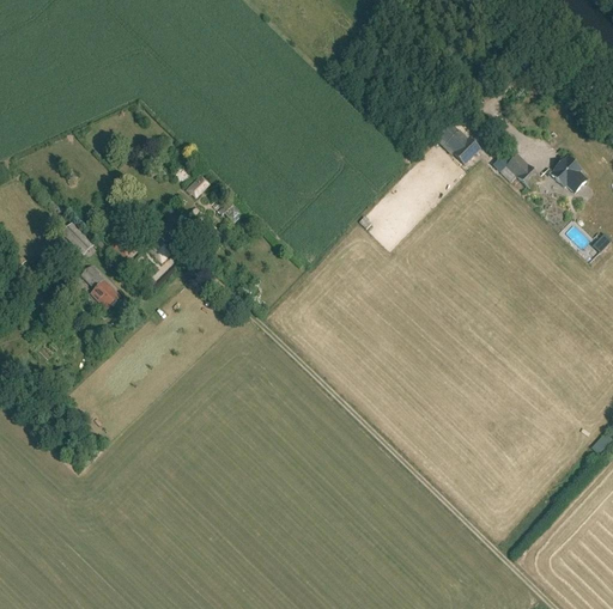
[(467,138),(451,122),(438,134),(454,151),(453,152),(463,164),(480,147),(468,135),(467,138)]
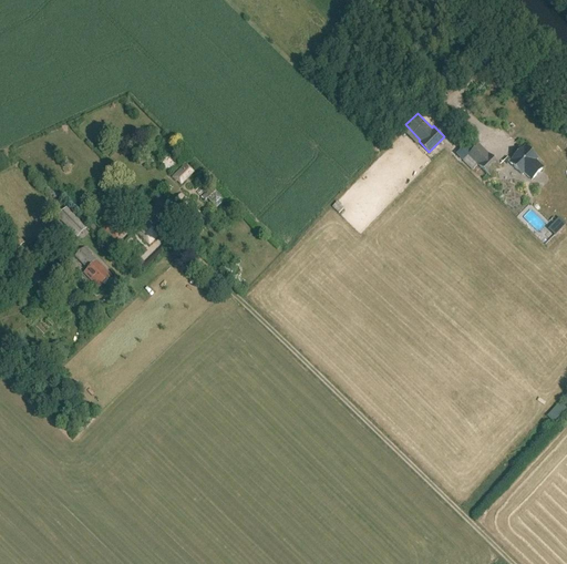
[(500,163),(478,142),(462,159),(472,167),(477,163),(488,174),(500,163)]
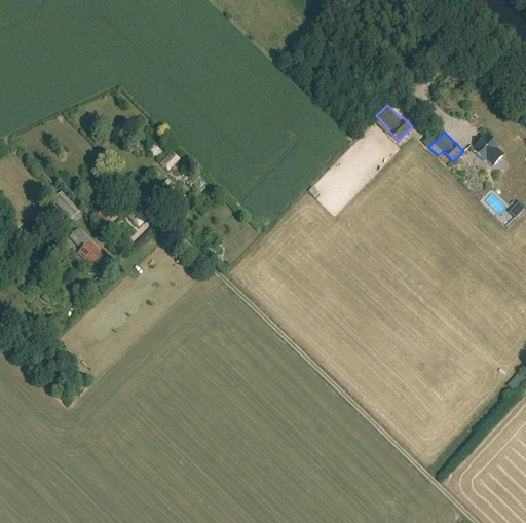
[(499,144),(487,132),(472,147),(484,159),(485,158),(492,164),(504,152),(497,146),(499,144)]
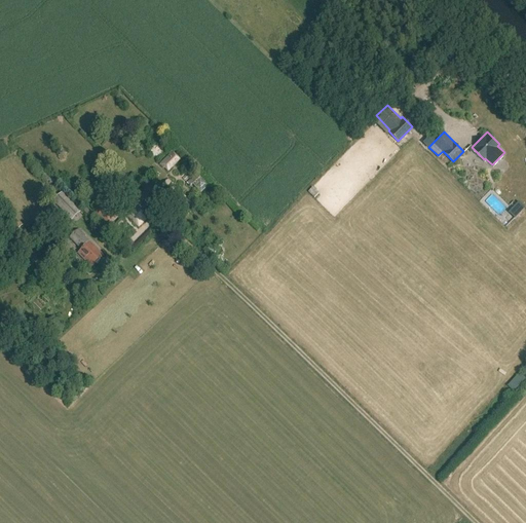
[(156,143),(150,149),(157,157),(164,150),(156,143)]
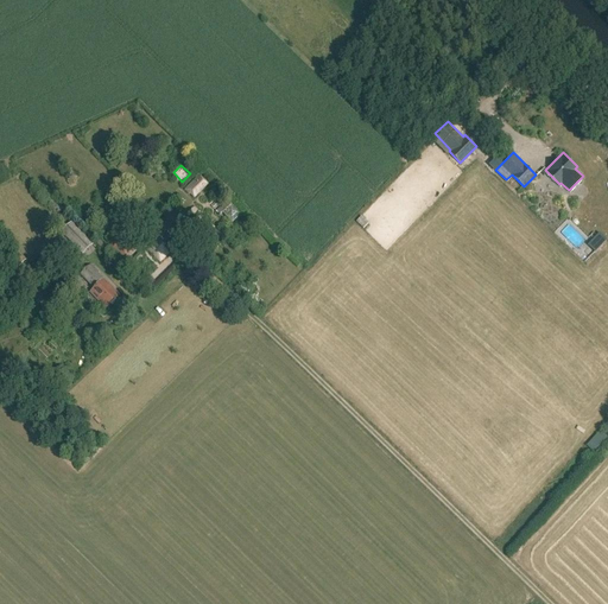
[(77,173),(70,166),(65,171),(73,178),(77,173)]
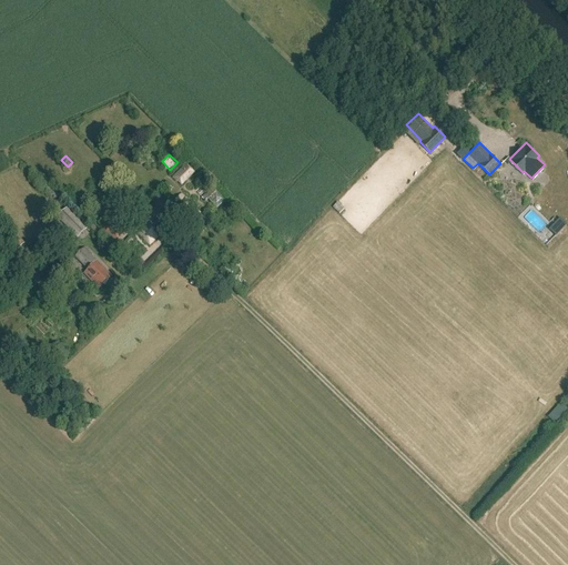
[(194,170),(186,161),(173,174),(181,183),(194,170)]
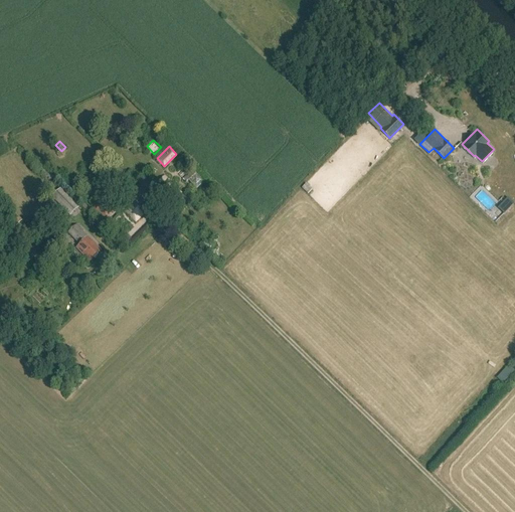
[(51,195),(60,204),(69,195),(60,186),(51,195)]
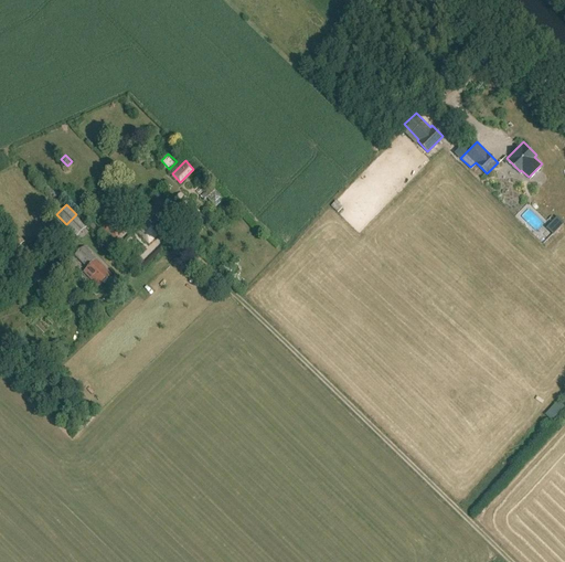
[(86,224),(76,214),(66,224),(76,234),(86,224)]
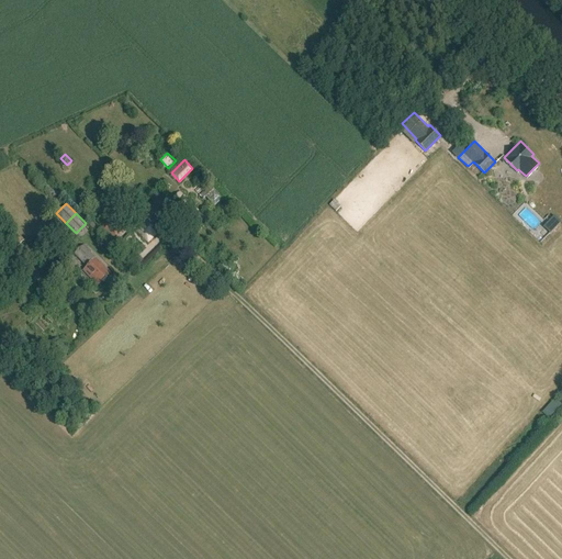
[(116,241),(128,227),(114,213),(101,226),(116,241)]
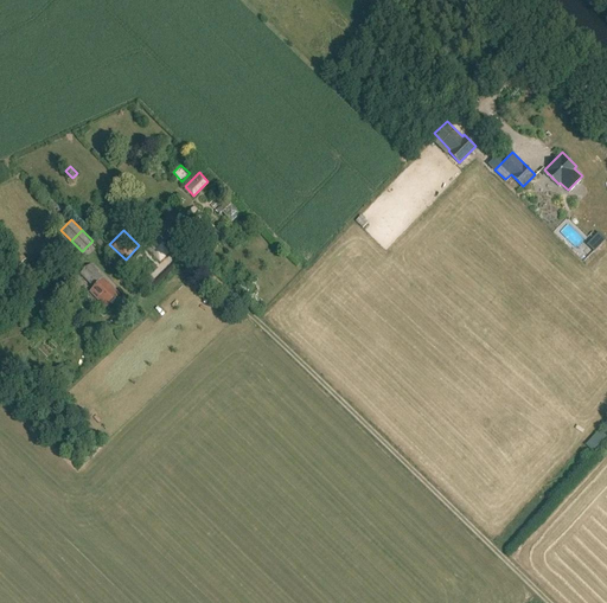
[(173,244),(159,231),(146,244),(159,258),(173,244)]
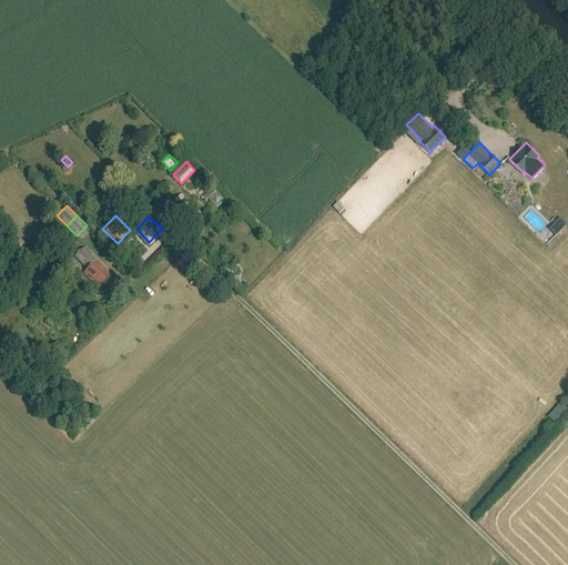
[(559,217),(555,221),(563,228),(567,223),(559,217)]
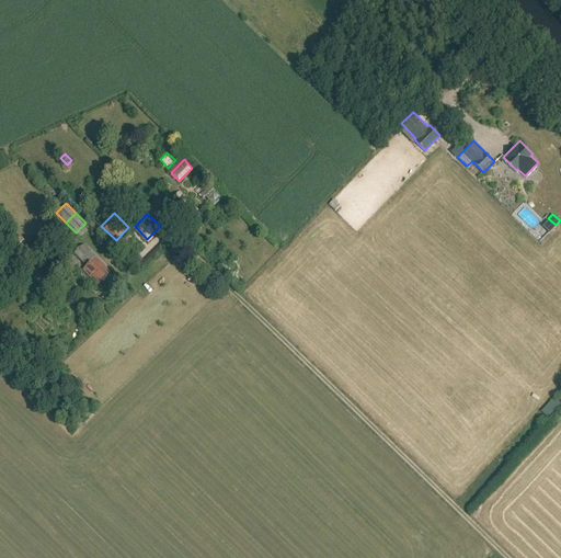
[(90,251),(83,243),(75,251),(87,264),(82,268),(98,283),(110,271),(95,255),(94,255),(90,251)]
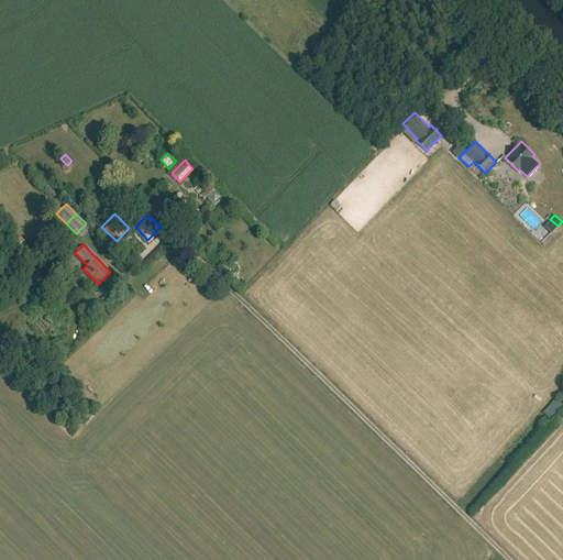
[(40,272),(34,266),(28,273),(33,278),(40,272)]
